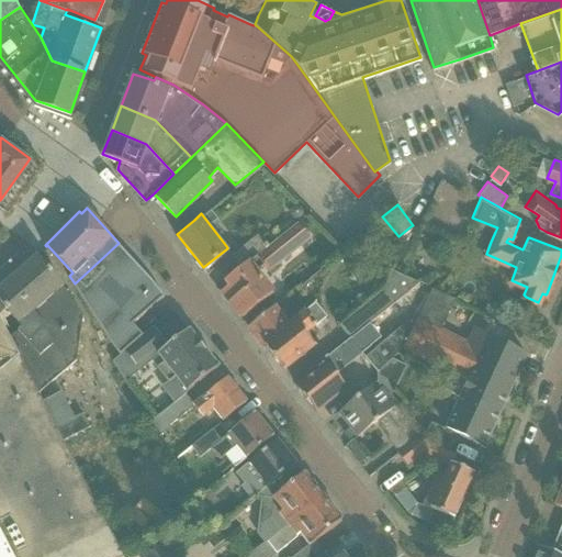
[(298,219),(288,226),(295,236),(305,229),(298,219)]
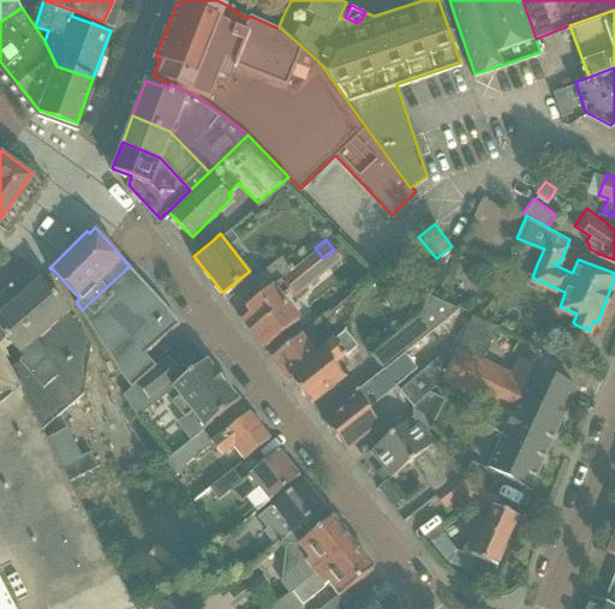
[(251,309),(242,316),(264,345),(298,317),(280,296),(288,288),(292,293),(328,264),(323,258),(315,248),(264,290),(248,303),(251,309)]
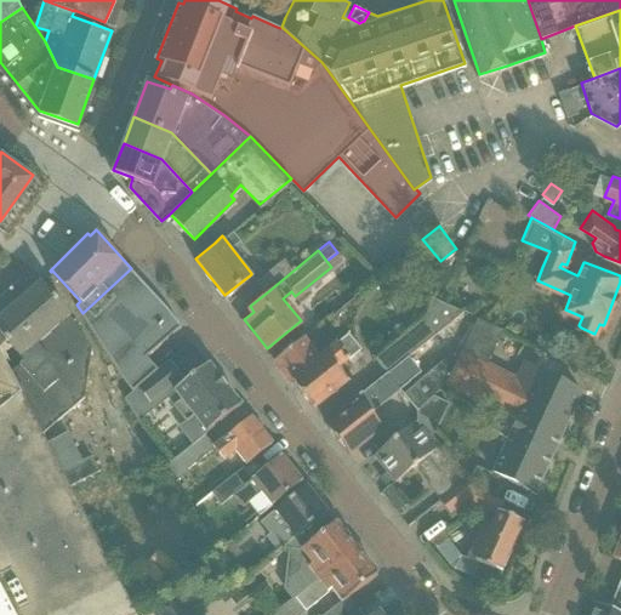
[(256,279),(267,292),(296,267),(286,254),(256,279)]
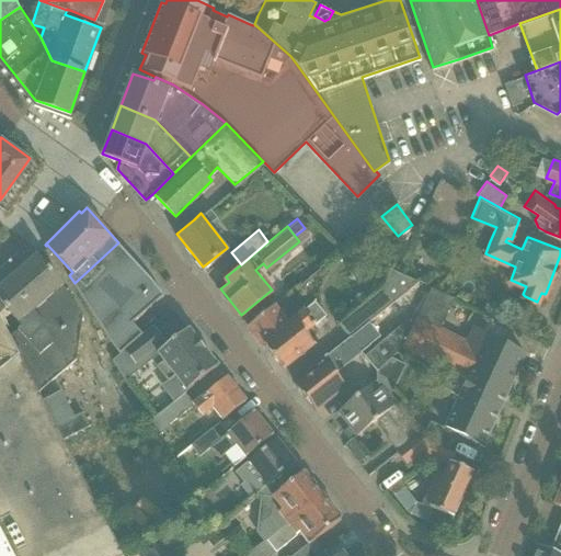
[(89,305),(119,351),(140,332),(129,319),(145,306),(162,294),(151,278),(118,242),(75,283),(89,305)]
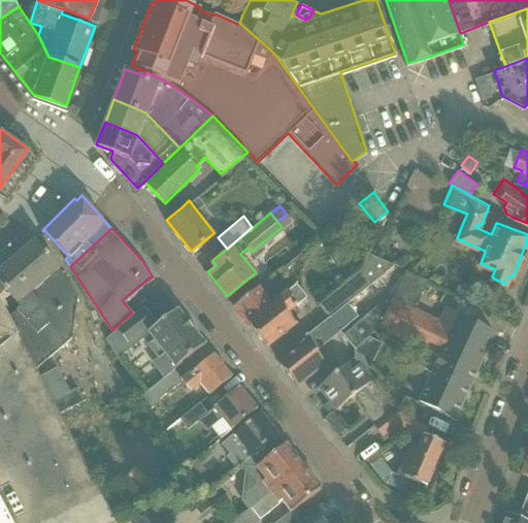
[(35,236),(12,256),(0,266),(0,282),(5,289),(20,304),(9,313),(36,365),(62,344),(72,335),(77,293),(59,265),(35,236)]
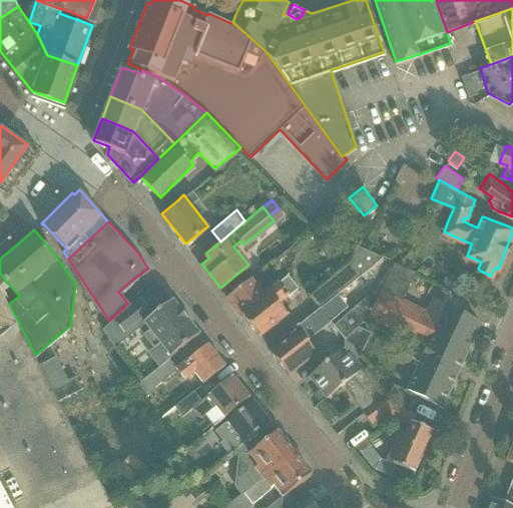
[(382,256),(358,244),(351,260),(362,271),(362,272),(382,256)]
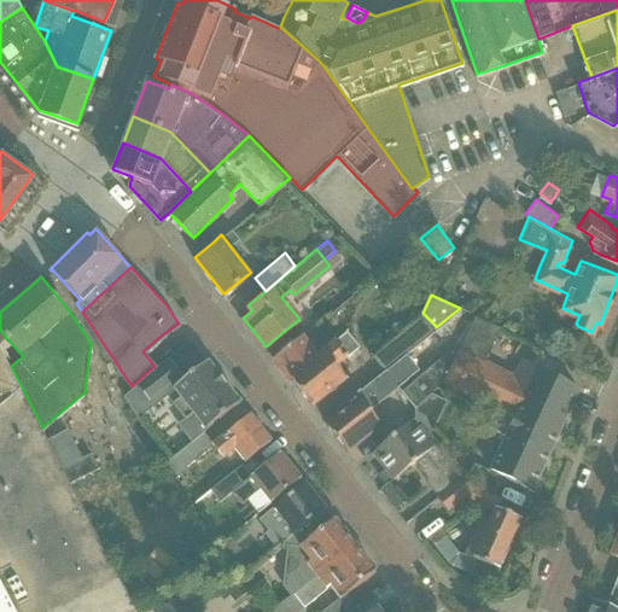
[(373,354),(384,368),(406,351),(412,347),(436,327),(436,326),(423,313),(420,316),(373,354)]
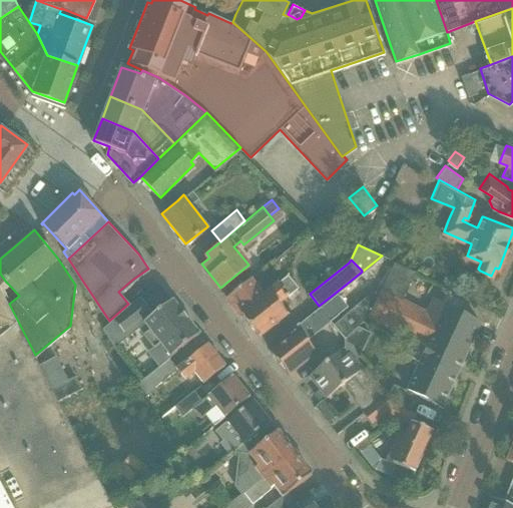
[(394,261),(381,289),(374,302),(369,314),(368,316),(414,338),(406,354),(420,359),(406,388),(442,406),(480,322),(433,295),(426,308),(403,297),(415,271),(394,261)]
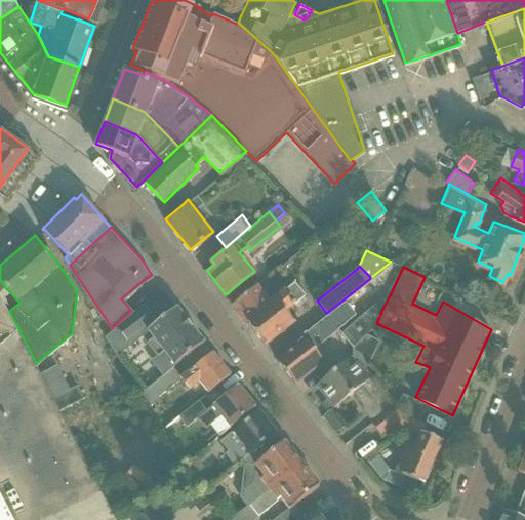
[(232,302),(264,342),(280,328),(293,318),(286,309),(287,308),(306,293),(294,279),(275,295),(273,292),(271,292),(267,296),(256,282),(232,302)]
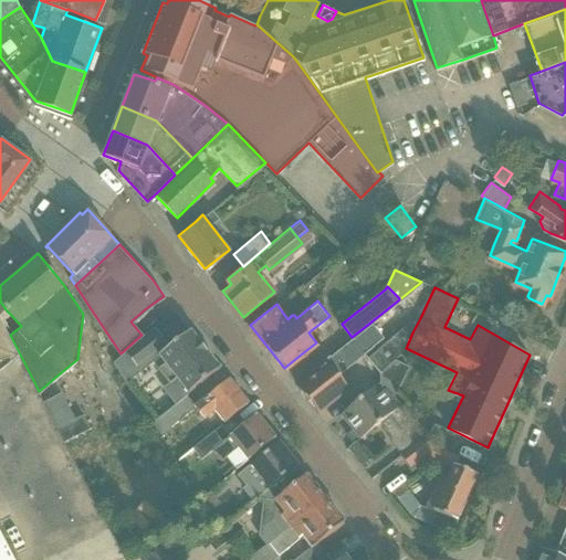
[(0,559),(118,559),(124,558),(38,392),(39,391),(10,335),(9,336),(0,318),(0,559)]
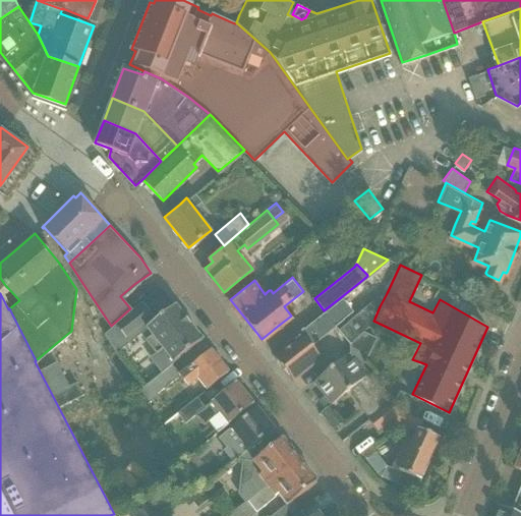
[(276,355),(292,377),(320,354),(311,344),(336,325),(353,310),(342,296),(324,310),(325,310),(288,340),(291,343),(276,355)]
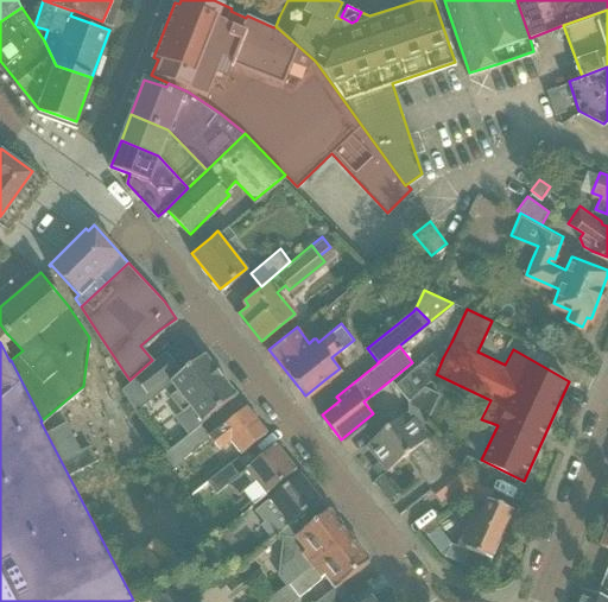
[(222,375),(213,362),(213,363),(204,352),(181,369),(178,366),(179,365),(169,350),(168,352),(165,348),(152,360),(130,380),(122,386),(137,405),(171,379),(178,388),(171,394),(183,409),(190,403),(202,419),(235,393),(222,375)]
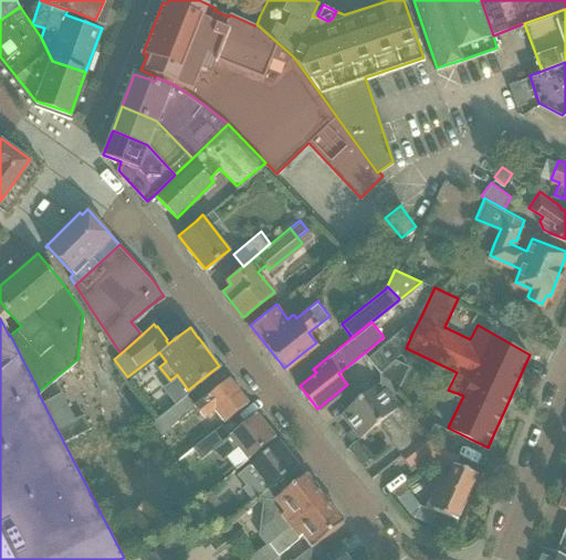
[(375,349),(367,356),(380,371),(406,348),(407,346),(412,333),(405,324),(375,349)]
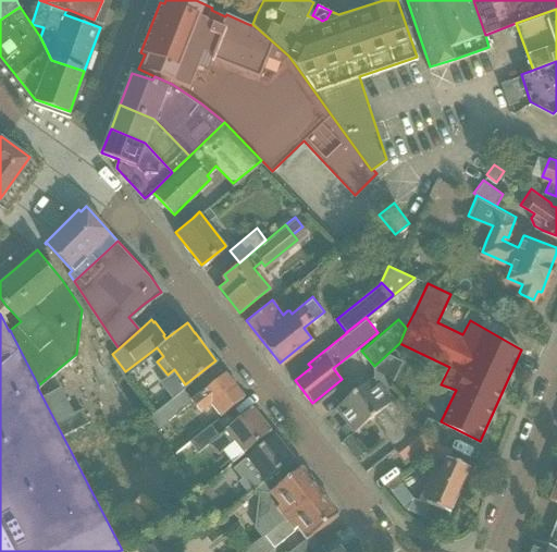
[(150,415),(160,427),(170,420),(168,417),(190,400),(199,411),(210,403),(220,415),(244,395),(225,371),(193,397),(184,388),(150,415)]
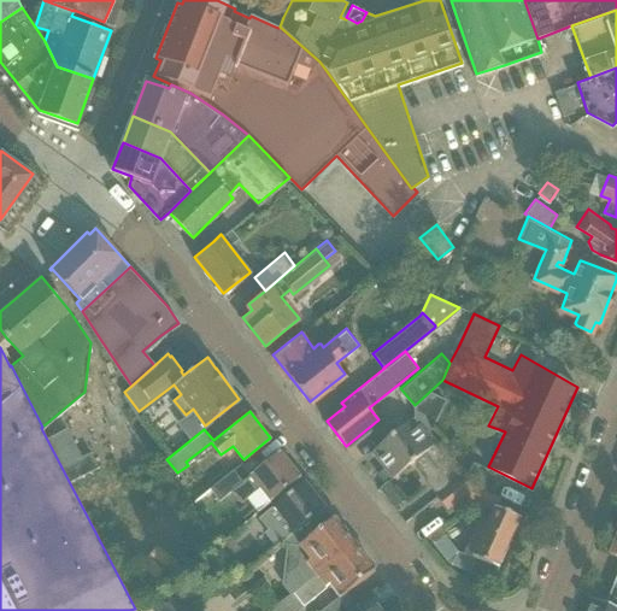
[(424,476),(436,493),(468,470),(421,421),(417,423),(411,416),(370,450),(371,451),(383,465),(377,470),(383,477),(391,473),(392,474),(391,475),(392,476),(413,458),(427,475),(424,476)]
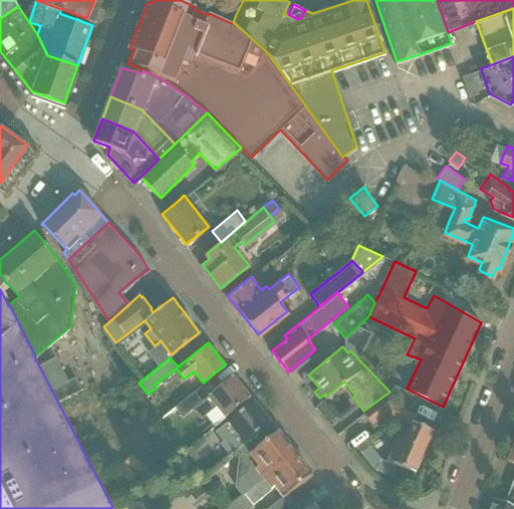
[(39,362),(58,400),(82,388),(75,374),(68,378),(56,354),(39,362)]
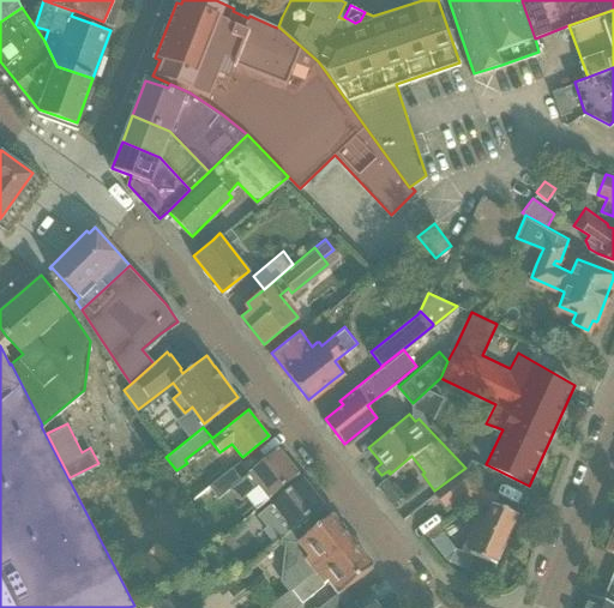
[(239,498),(257,483),(269,498),(299,473),(277,446),(241,476),(232,464),(209,483),(218,495),(229,486),(239,498)]
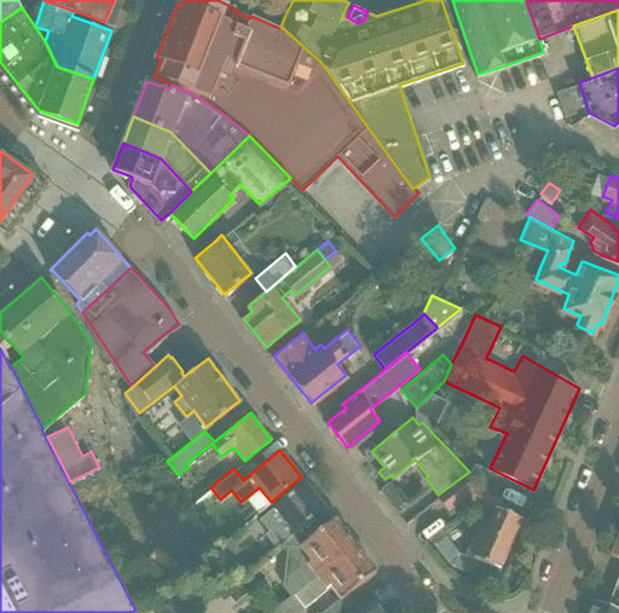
[(438,495),(438,496),(449,509),(466,496),(486,505),(495,509),(496,507),(498,507),(503,497),(475,485),(467,475),(470,473),(469,472),(438,495)]
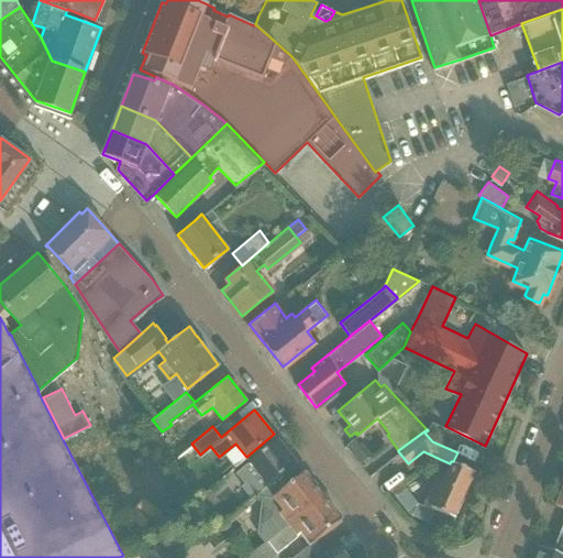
[(269,482),(296,461),(276,437),(235,471),(243,481),(241,484),(251,496),(260,491),(265,487),(269,483),(269,482)]
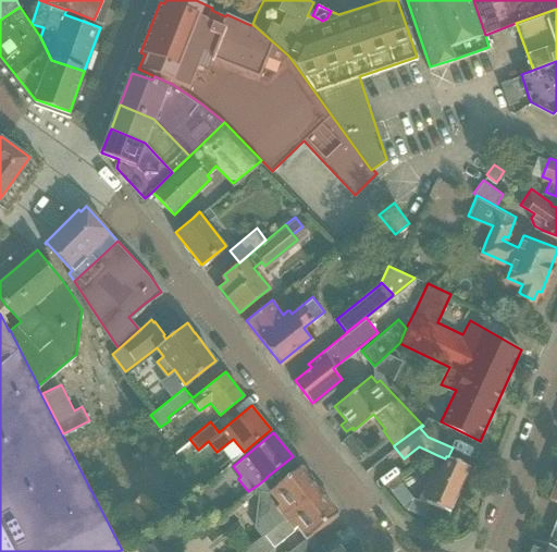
[(258,525),(264,534),(320,490),(293,456),(267,477),(267,478),(262,481),(257,486),(259,489),(270,489),(268,512),(263,512),(263,516),(259,516),(258,525)]
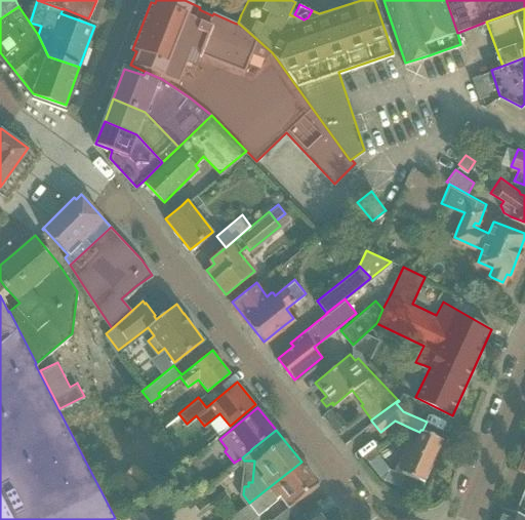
[(408,439),(395,469),(422,481),(442,439),(422,430),(420,430),(419,432),(415,442),(408,439)]
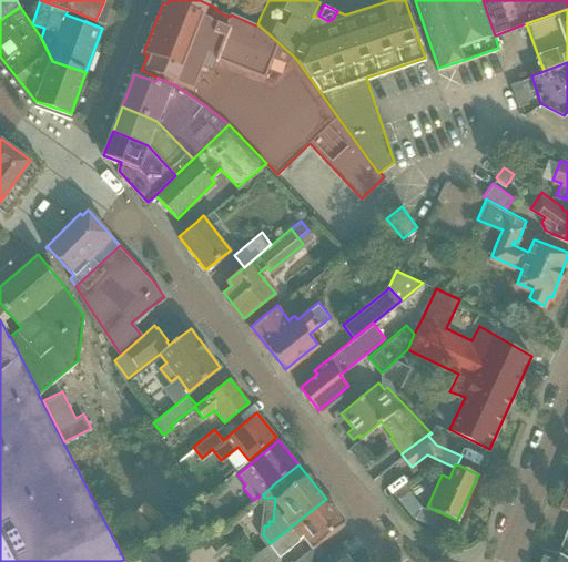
[(246,561),(271,561),(300,539),(298,538),(303,535),(313,547),(296,559),(296,561),(297,561),(316,561),(326,554),(327,553),(320,542),(327,537),(345,522),(326,499),(270,543),(246,561)]
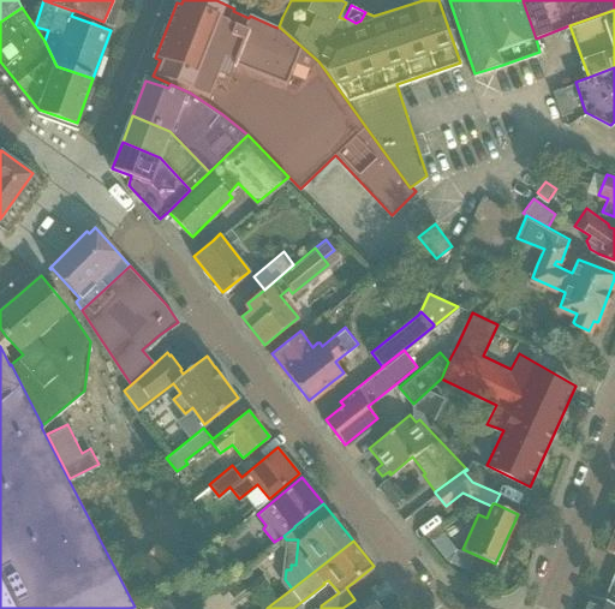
[(590,593),(583,608),(614,608),(614,579),(611,578),(603,598),(590,593)]
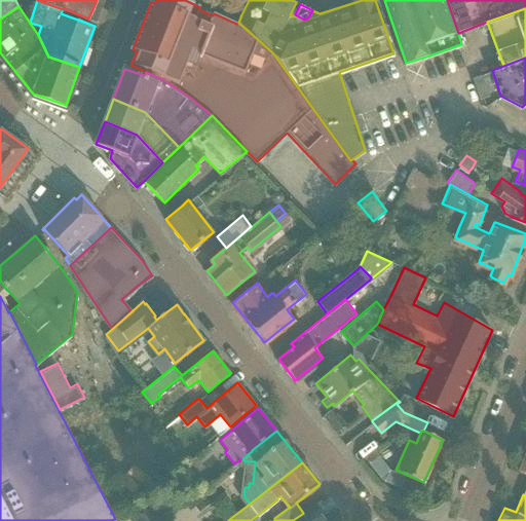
[(161,520),(148,505),(134,516),(137,520),(161,520)]
